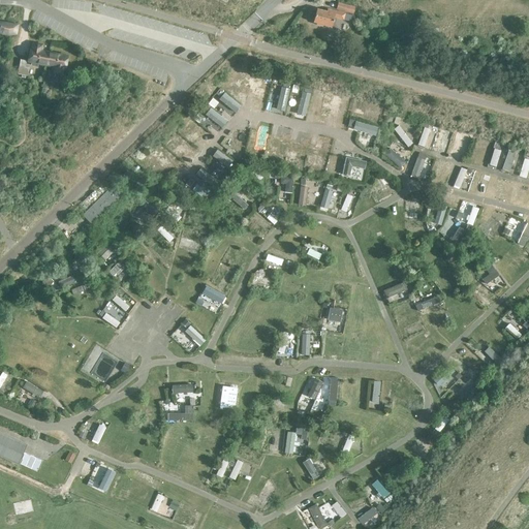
[(338,3),(336,8),(351,12),(353,7),(338,3)]
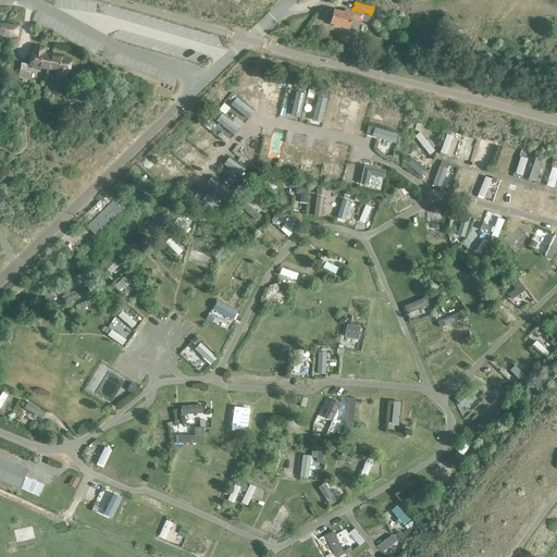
[(334,10),(330,23),(333,24),(332,25),(339,27),(339,26),(348,28),(351,17),(369,23),(370,16),(344,10),(343,12),(334,10)]
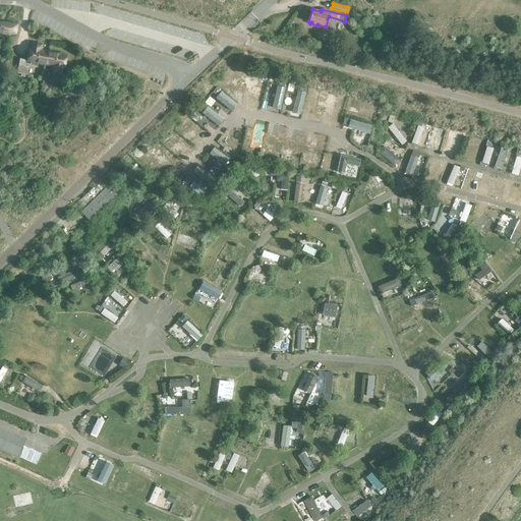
[(15,35),(18,24),(0,20),(0,33),(1,34),(7,36),(9,36),(15,35)]
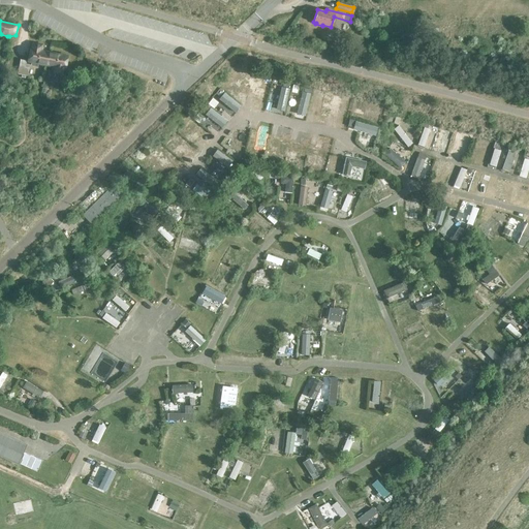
[(30,60),(48,63),(49,54),(40,52),(41,47),(34,44),(33,51),(32,51),(30,60)]
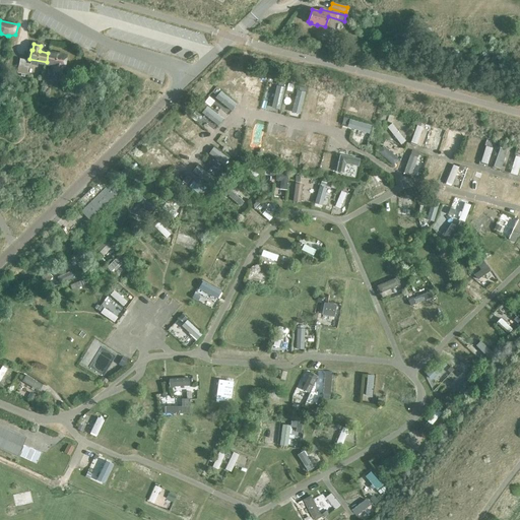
[(180,54),(188,57),(190,49),(183,46),(180,54)]
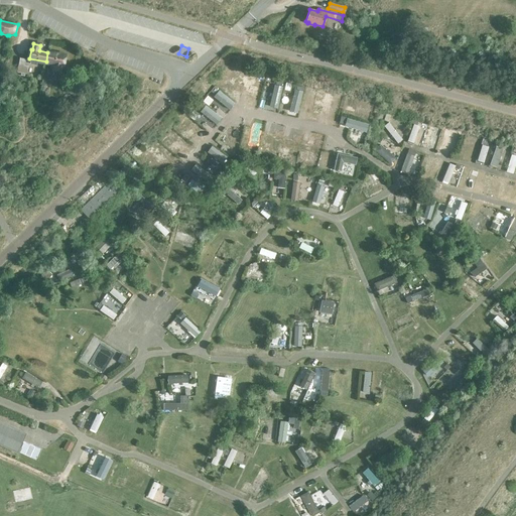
[(47,52),(46,61),(54,63),(53,70),(60,71),(61,65),(62,65),(65,55),(47,52)]
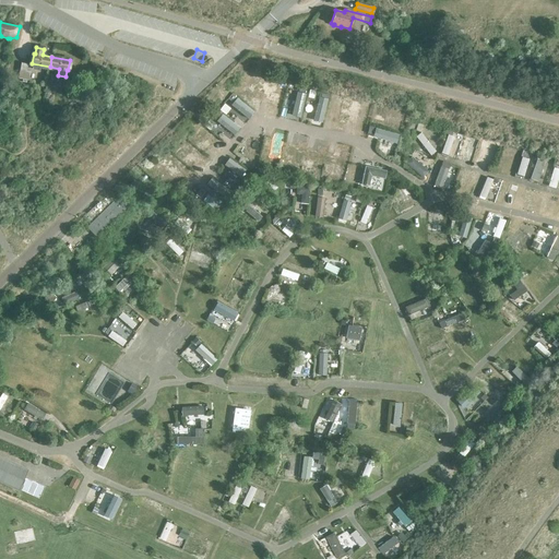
[(28,81),(31,72),(26,71),(27,64),(21,63),(18,78),(28,81)]
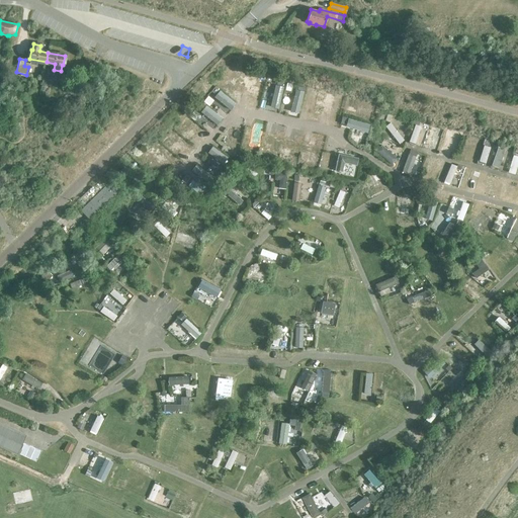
[(44,75),(41,86),(45,86),(45,85),(49,85),(49,83),(50,76),(44,75)]
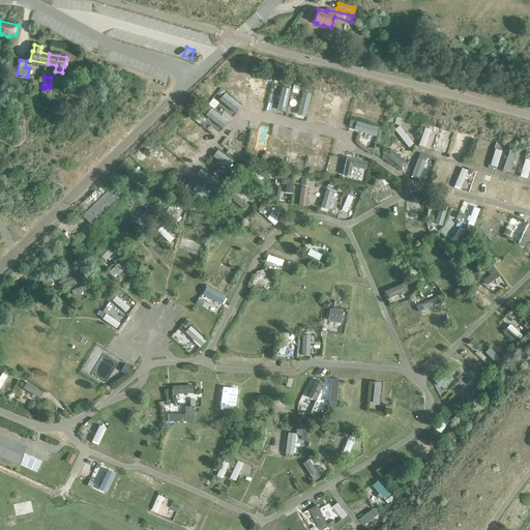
[(78,85),(70,95),(76,99),(83,90),(78,85)]
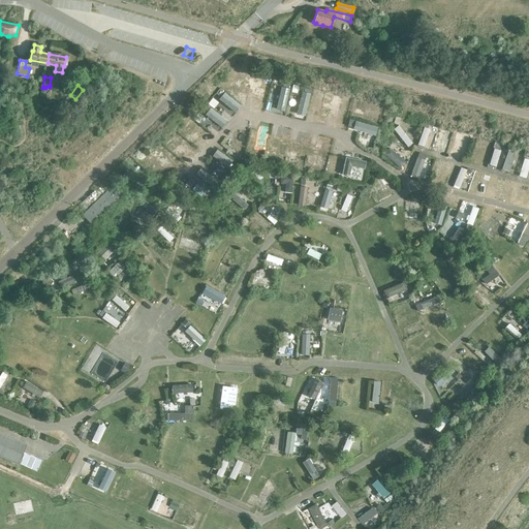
[(220,88),(215,93),(219,96),(224,91),(220,88)]
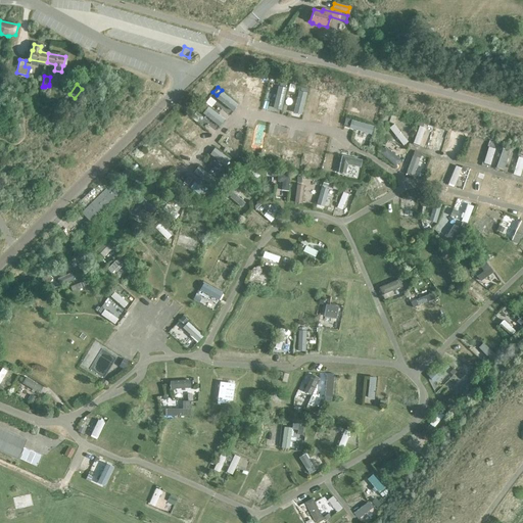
[(203,102),(199,107),(203,111),(207,105),(203,102)]
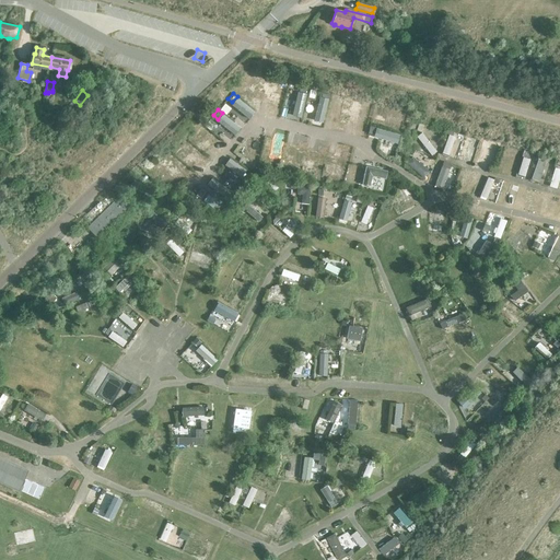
[(222,113),(214,124),(233,137),(241,126),(222,113)]
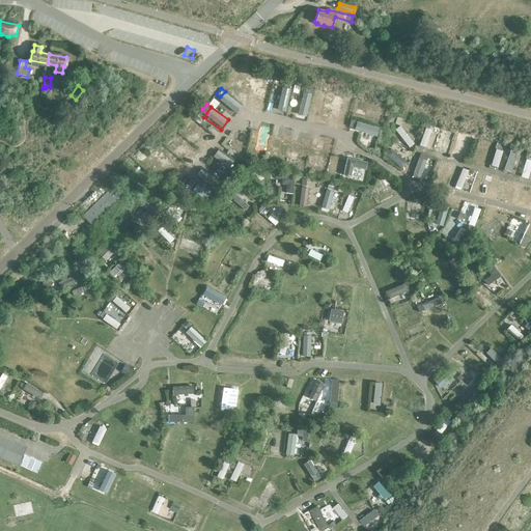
[(193,120),(188,126),(192,129),(196,123),(193,120)]
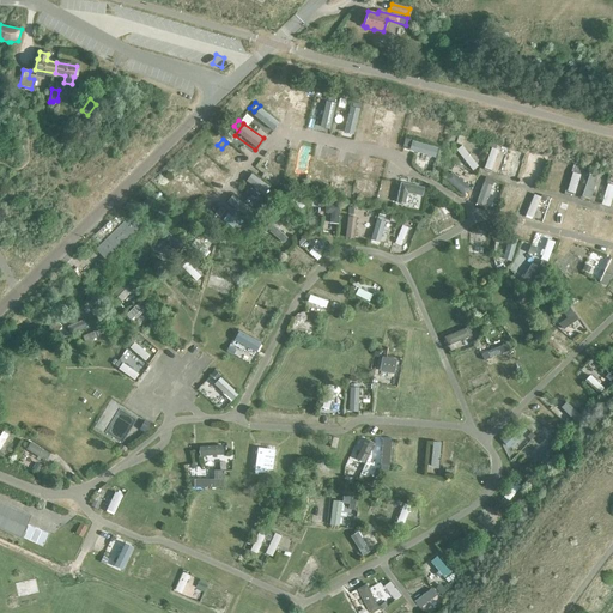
[(410,149),(436,157),(438,146),(412,139),(410,149)]
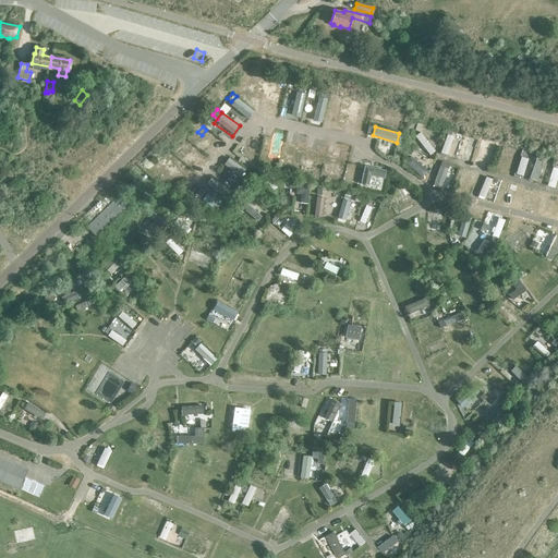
[(207,129),(202,136),(219,150),(225,144),(207,129)]
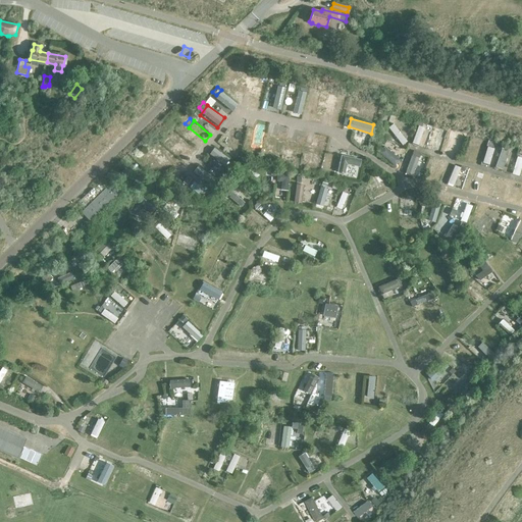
[(401,145),(406,142),(395,121),(389,125),(401,145)]
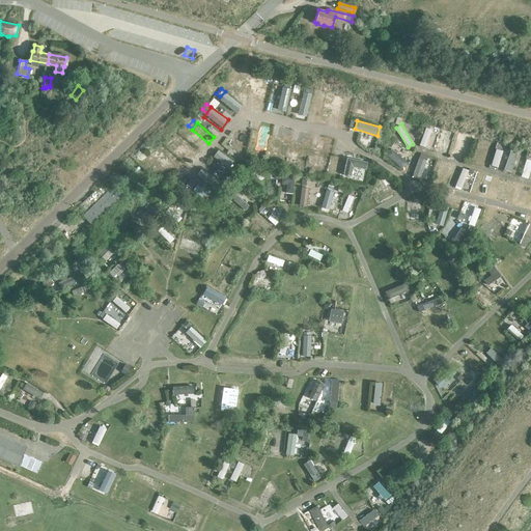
[(435,149),(447,152),(452,131),(439,129),(435,149)]
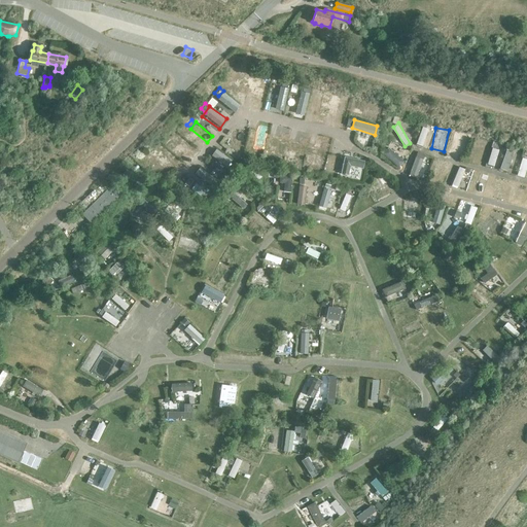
[(240,130),(235,149),(242,151),(247,132),(240,130)]
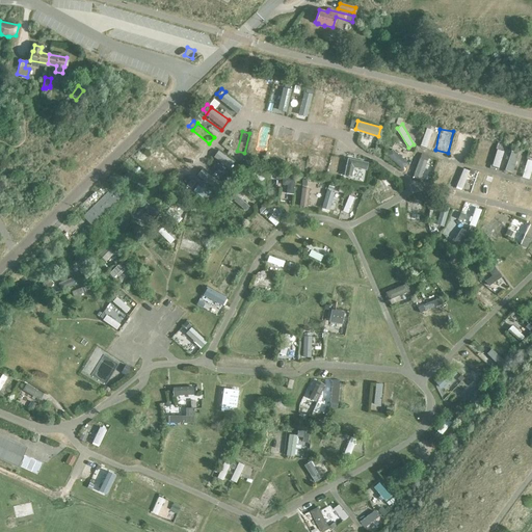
[(459,132),(457,139),(463,141),(466,134),(459,132)]
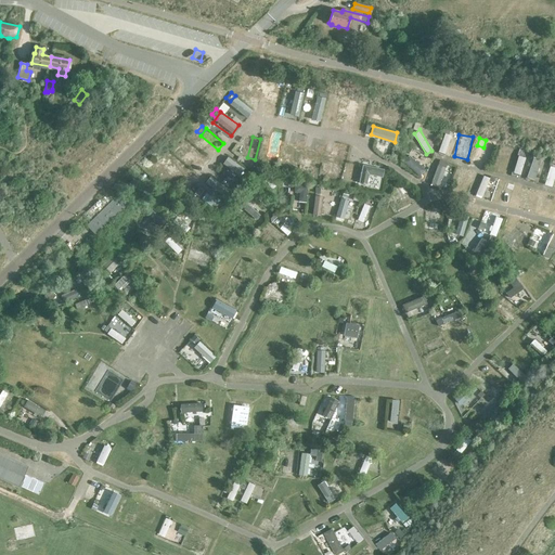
[(185,140),(180,145),(184,149),(190,143),(185,140)]
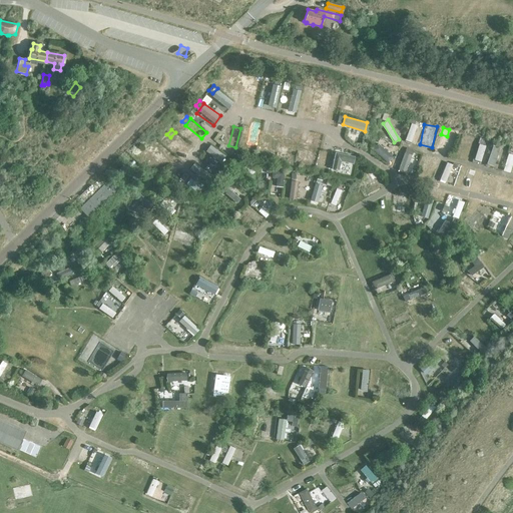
[(152,147),(168,163),(175,156),(158,140),(152,147)]
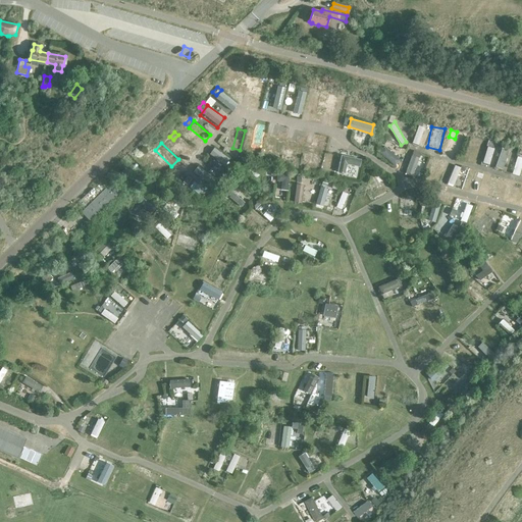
[(396,164),(401,158),(383,145),(378,151),(396,164)]
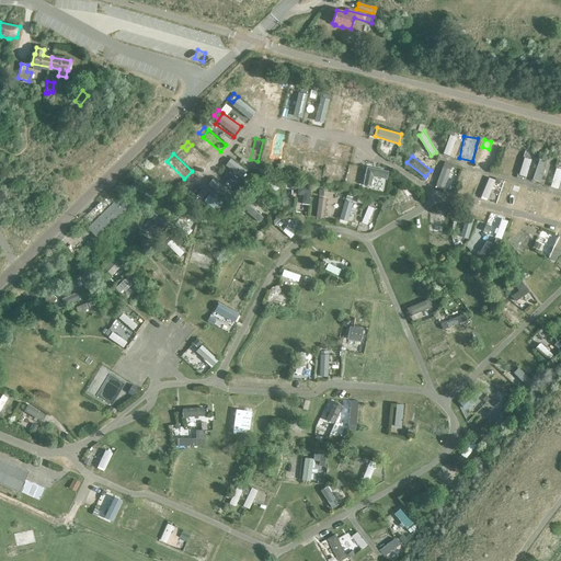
[(526,176),(531,158),(524,156),(518,174),(526,176)]
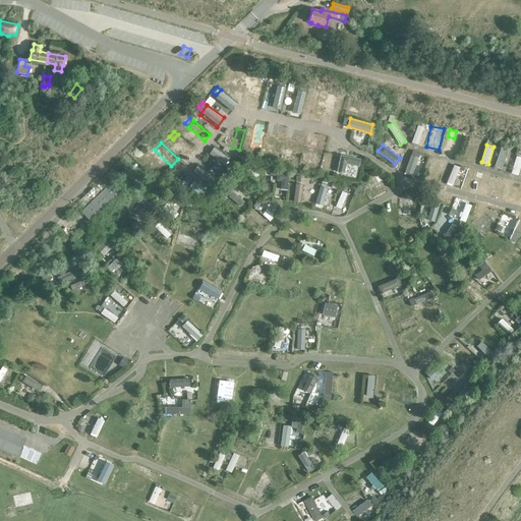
[(221,165),(227,156),(214,147),(207,156),(221,165)]
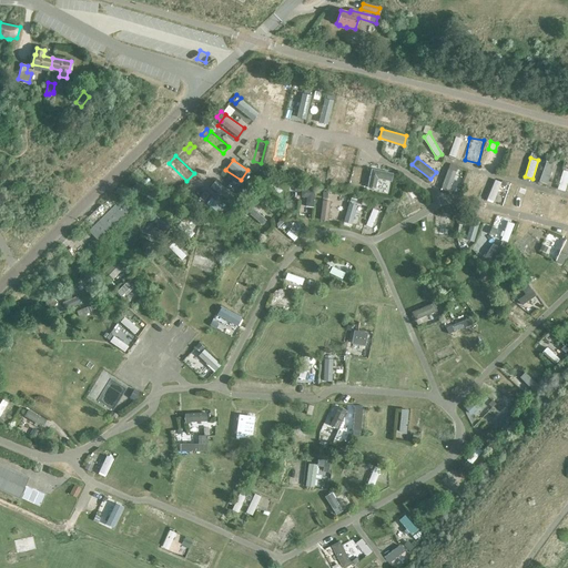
[(547,183),(554,162),(546,160),(539,181),(547,183)]
